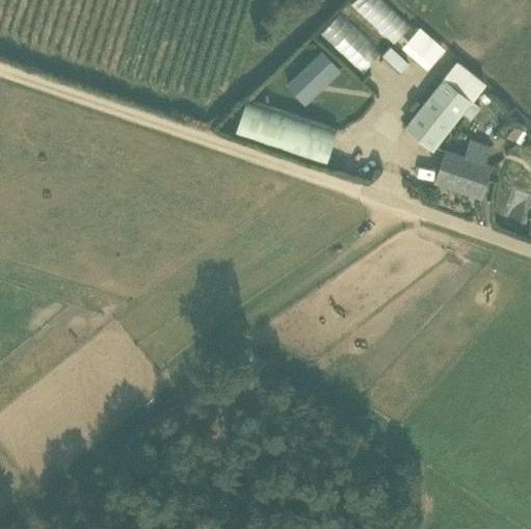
[(382,0),(353,0),(351,2),(409,61),(426,45),(382,0)]
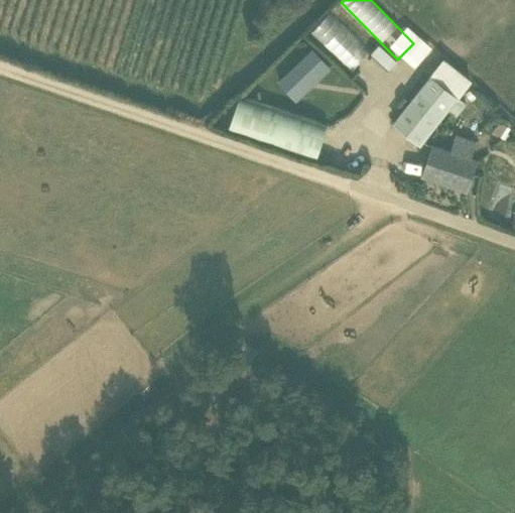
[(329,14),(310,33),(352,70),(370,50),(329,14)]
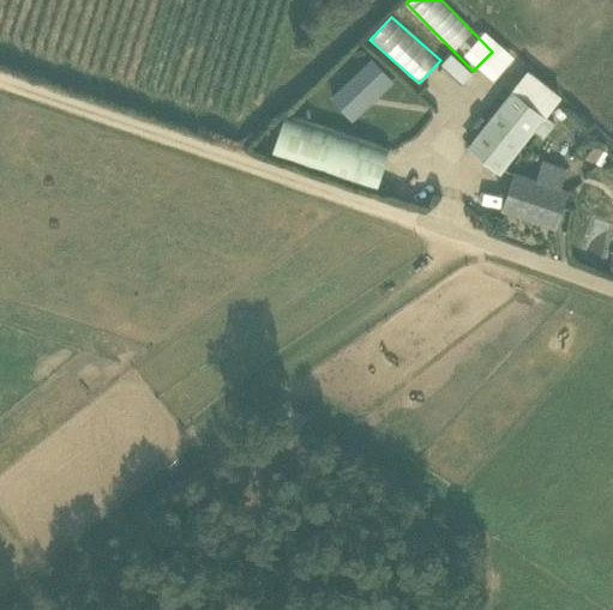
[(462,84),(472,73),(450,54),(440,65),(462,84)]
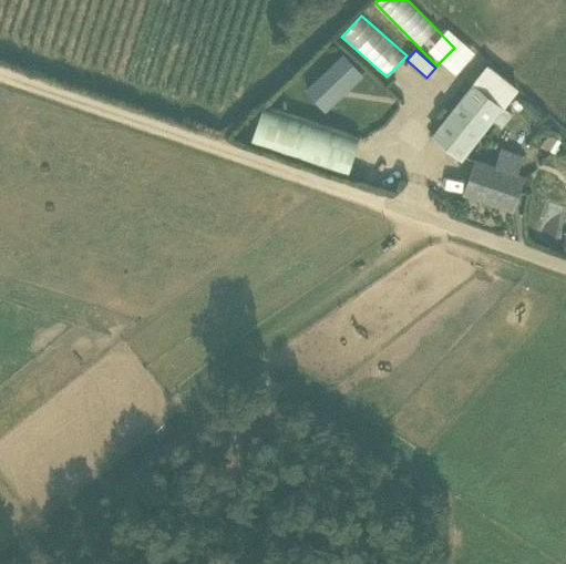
[(317,105),(345,79),(353,88),(364,77),(343,55),(305,93),(317,105)]
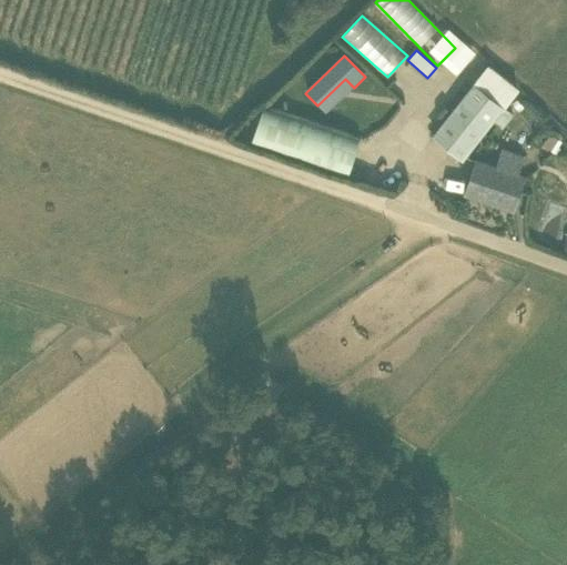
[(512,114),(473,84),(433,137),(461,159),(490,120),(500,129),(512,114)]
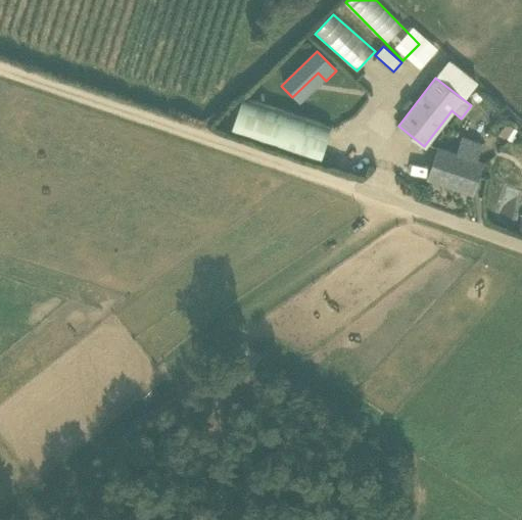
[(331,131),(240,100),(230,133),(320,162),(331,131)]
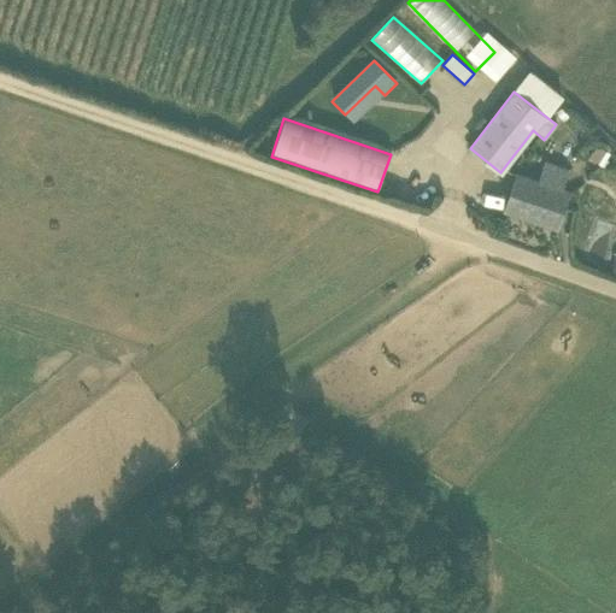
[(533,182),(517,177),(505,213),(555,230),(568,194),(562,192),(567,180),(537,170),(533,182)]
